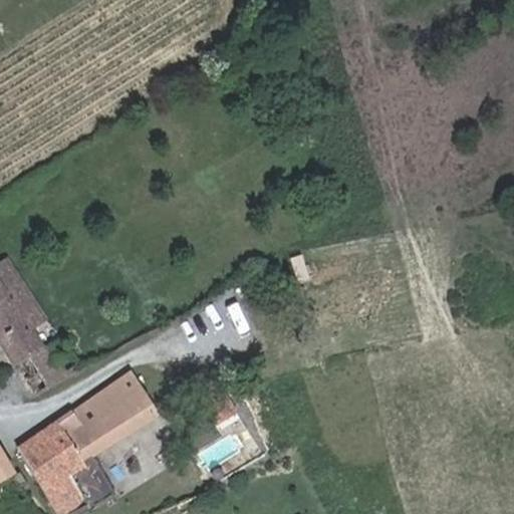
[(0,344),(13,366),(46,346),(33,326),(47,316),(7,257),(0,261),(0,344)]
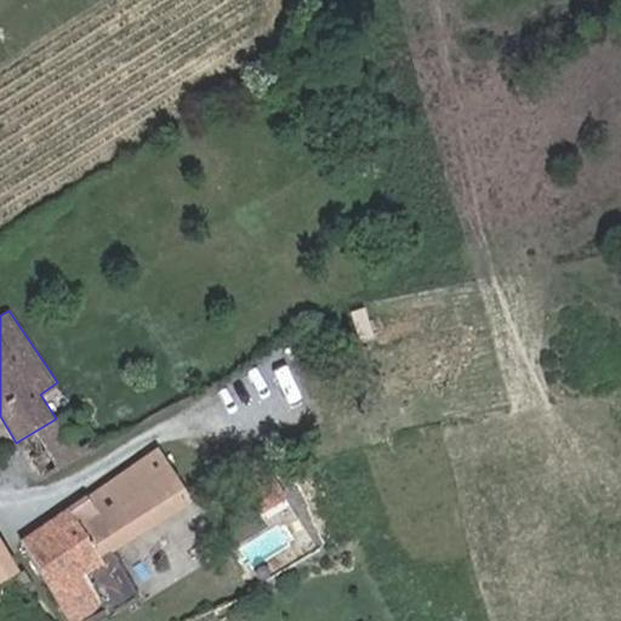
[(56,419),(16,443),(38,479),(100,443),(84,419),(90,414),(89,408),(85,404),(80,403),(74,406),(56,419)]
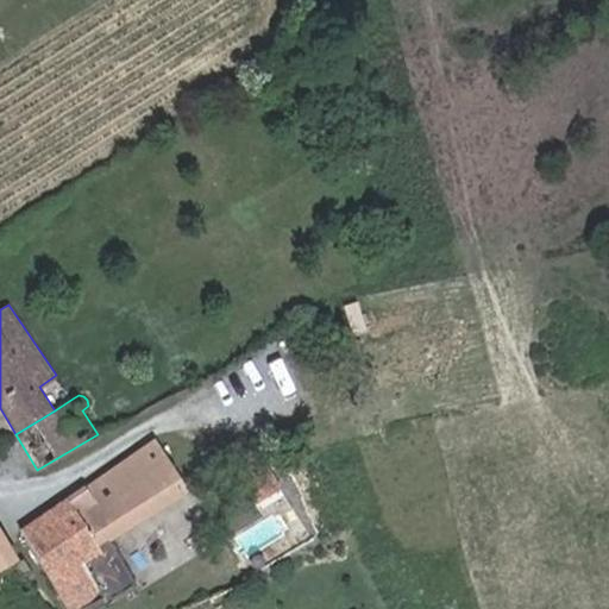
[(100,508),(169,459),(155,438),(86,487),(100,508)]
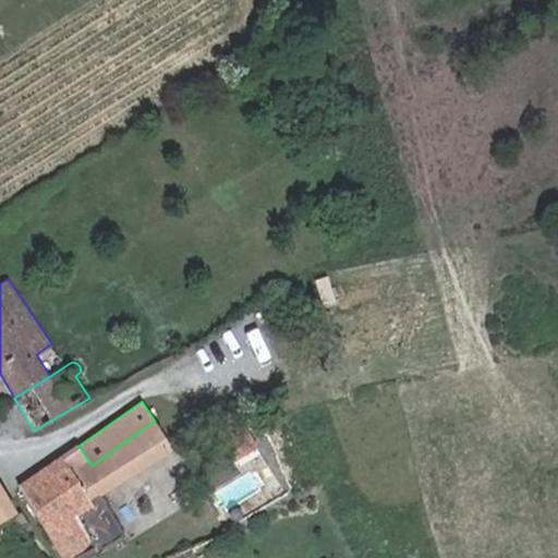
[(92,465),(79,446),(17,487),(62,557),(109,530),(91,499),(171,447),(155,421),(92,465)]
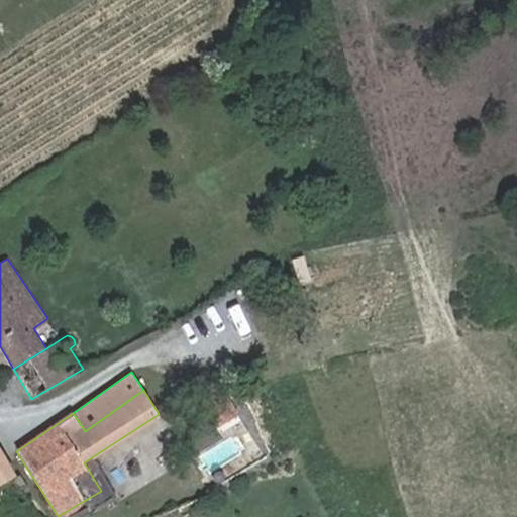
[(0,481),(12,474),(0,453),(0,481)]
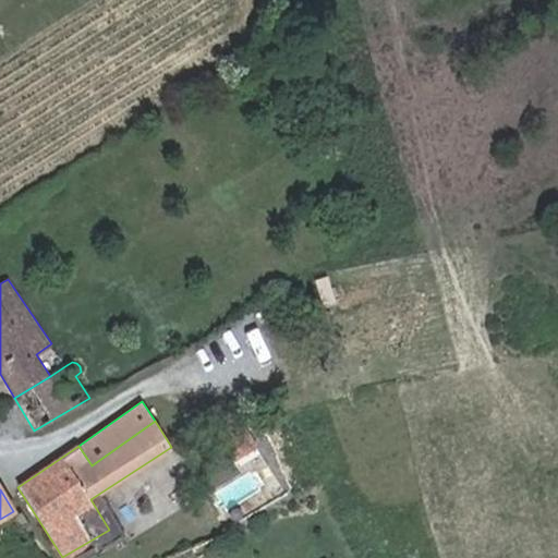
[(13,511),(0,519),(0,553),(2,555),(29,538),(13,511)]
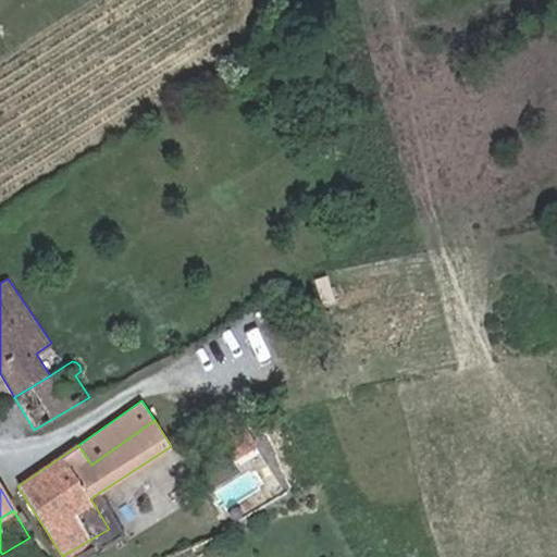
[(248,522),(246,517),(237,521),(240,527),(248,522)]
